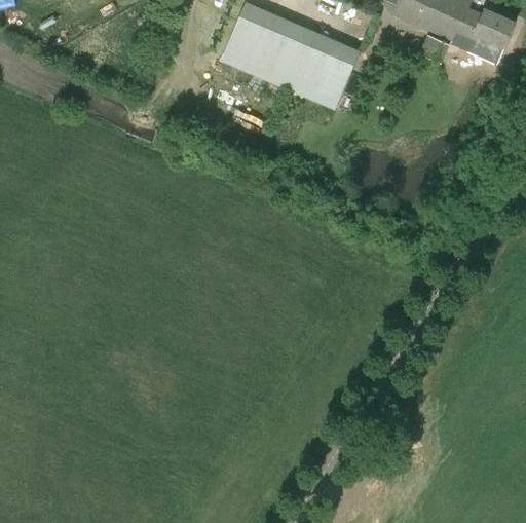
[(472,48),(478,34),(475,32),(486,8),(468,0),(398,0),(391,12),(472,48)]
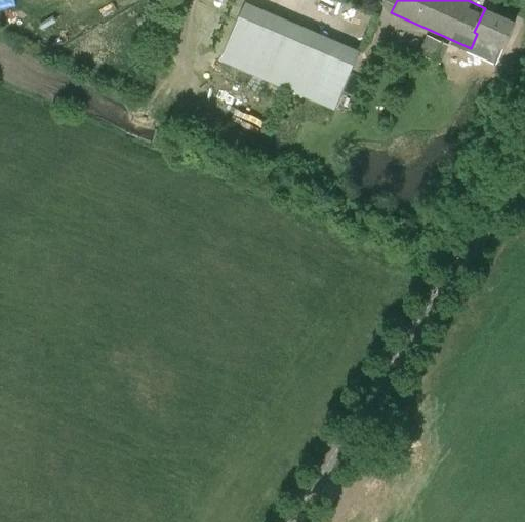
[(357,52),(244,3),(219,61),(332,109),(357,52)]
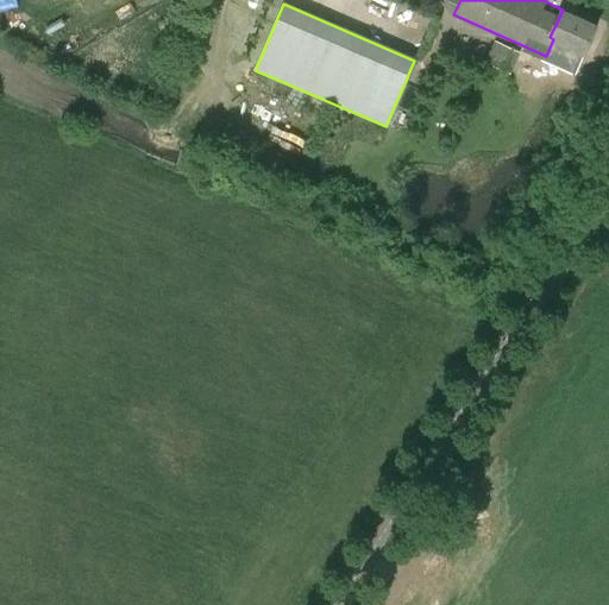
[(550,37),(553,39),(584,54),(597,25),(563,8),(563,10),(550,37)]
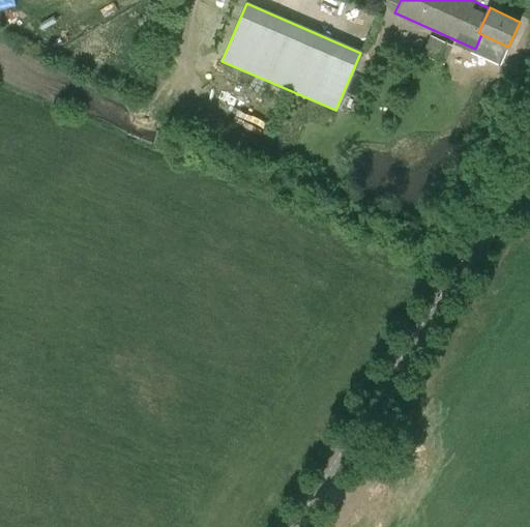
[(424,51),(448,61),(455,41),(432,31),(424,51)]
